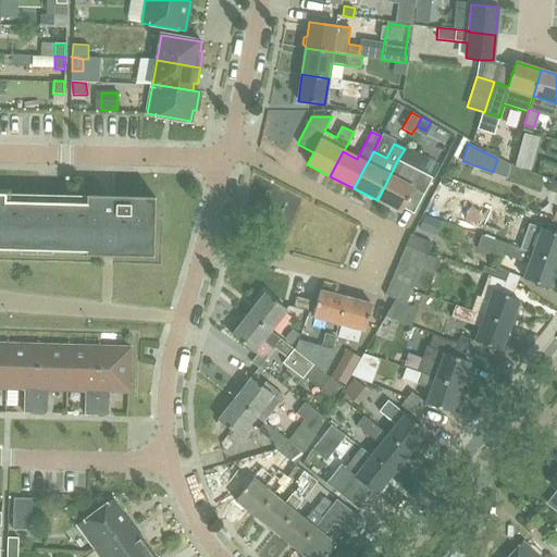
[(413,213),(432,177),(398,159),(378,200),(400,212),(404,208),(413,213)]
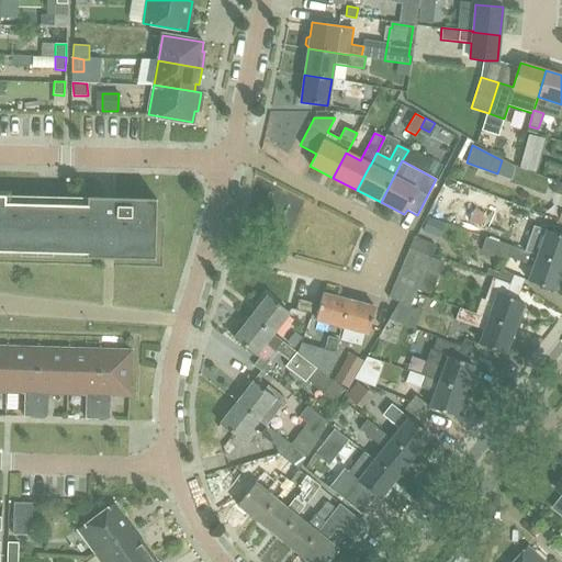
[(561,182),(559,182),(555,181),(552,192),(561,194),(561,182)]
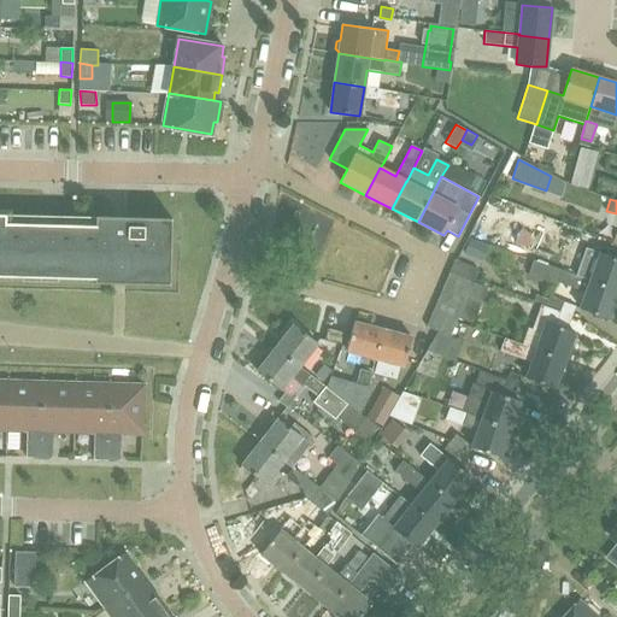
[(5,213),(0,213),(0,276),(94,280),(94,283),(113,283),(113,272),(127,272),(125,280),(159,281),(160,266),(166,266),(168,223),(171,223),(171,218),(128,217),(128,218),(141,218),(141,225),(4,222),(5,215),(5,213)]
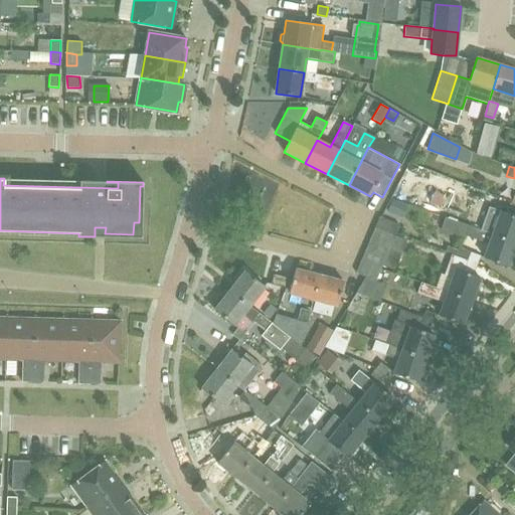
[(406,205),(392,199),(388,210),(401,215),(406,205)]
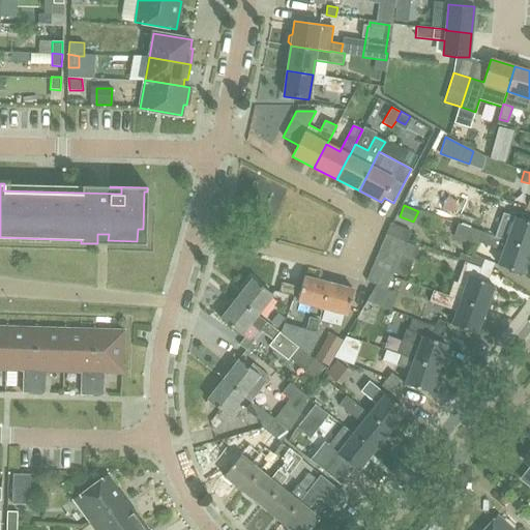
[(529,223),(516,217),(507,241),(529,248),(529,223)]
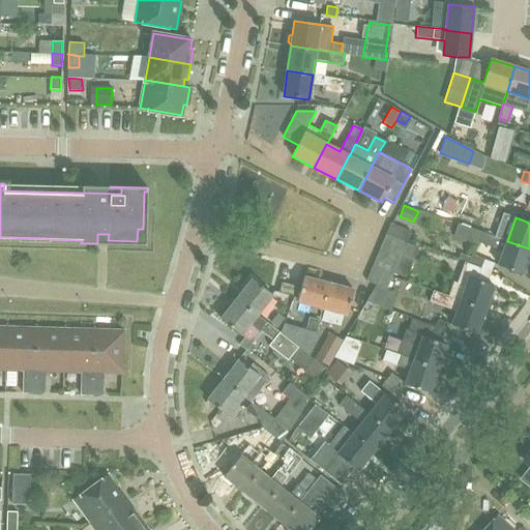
[(390,224),(385,235),(406,243),(410,232),(390,224)]
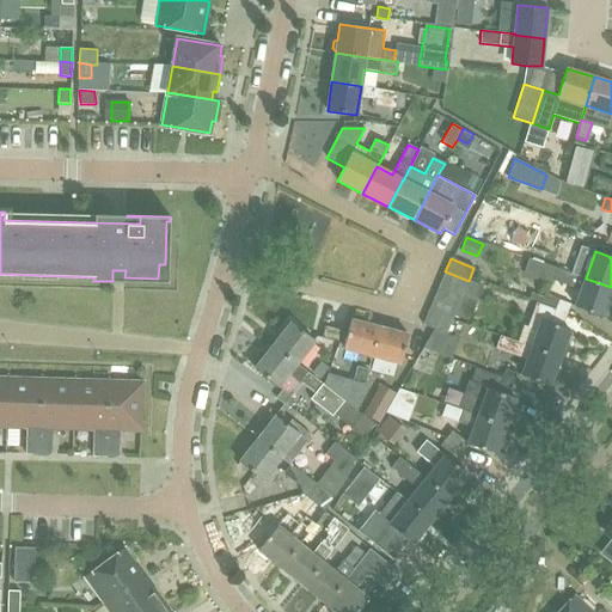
[(531,258),(526,271),(549,280),(554,267),(531,258)]
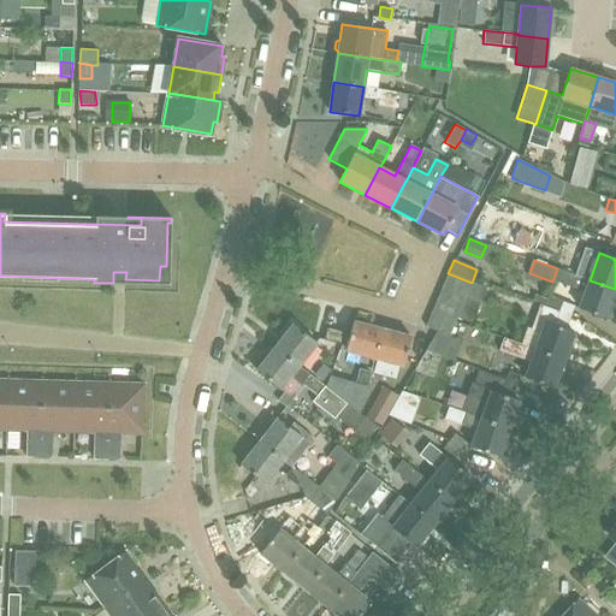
[(557,268),(554,280),(585,292),(579,308),(606,318),(615,292),(615,289),(590,280),(557,268)]
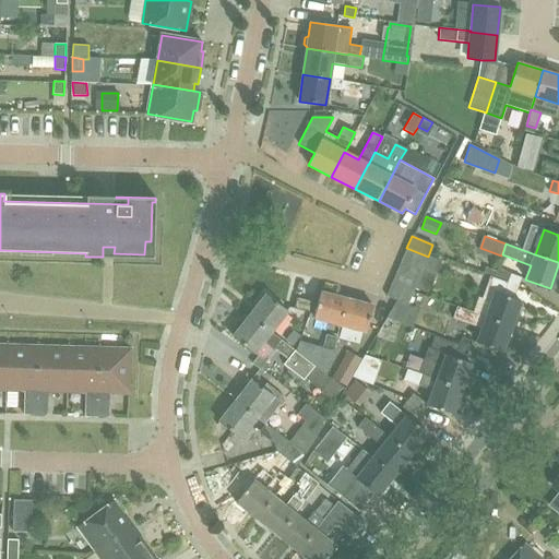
[(406,248),(402,260),(423,269),(428,257),(406,248)]
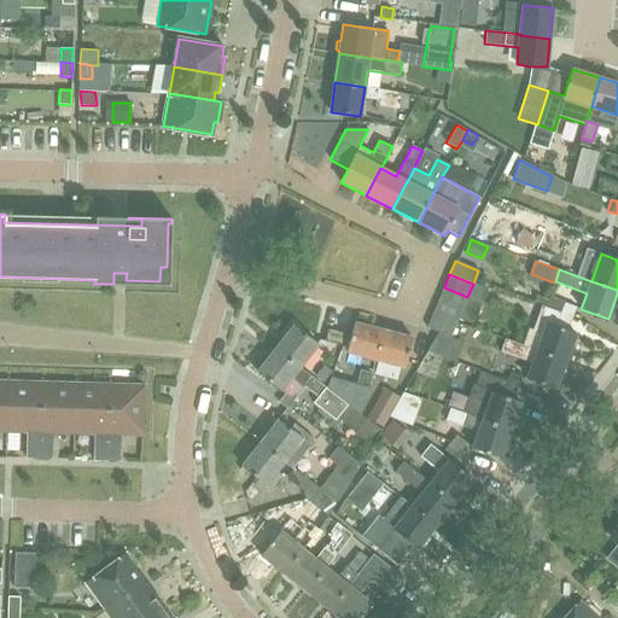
[(466,302),(482,308),(490,290),(473,284),(467,297),(466,302)]
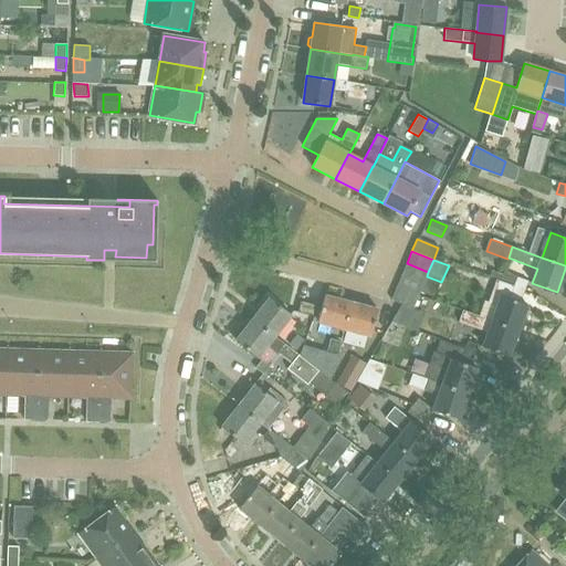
[(407,263),(401,275),(423,284),(427,276),(428,272),(407,263)]
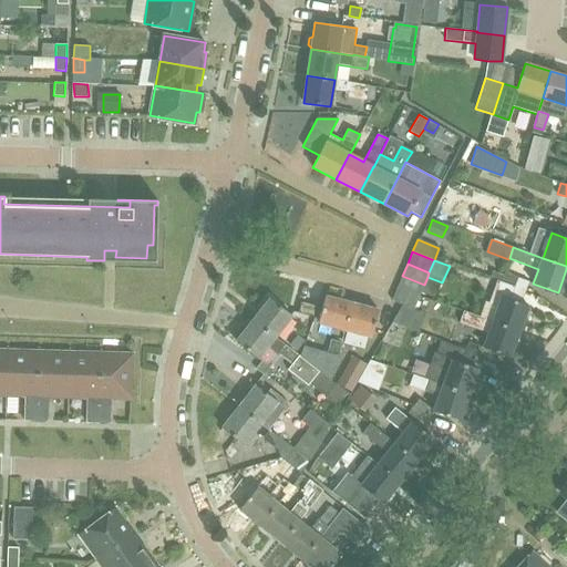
[(402,276),(398,288),(420,296),(424,285),(402,276)]
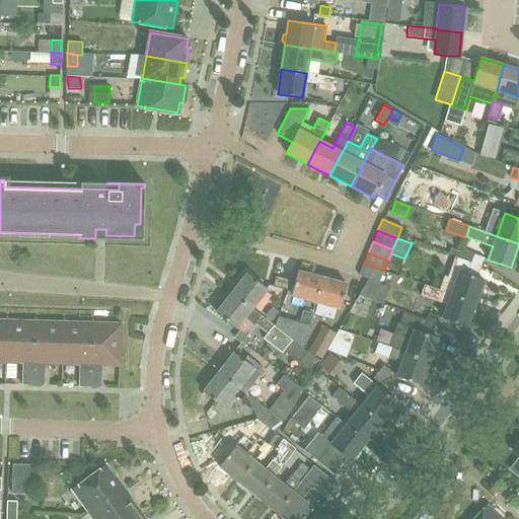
[(473,254),(471,263),(455,256),(447,277),(456,280),(451,294),(451,295),(474,303),(475,302),(478,303),(482,294),(478,293),(483,280),(476,278),(484,257),(473,254)]
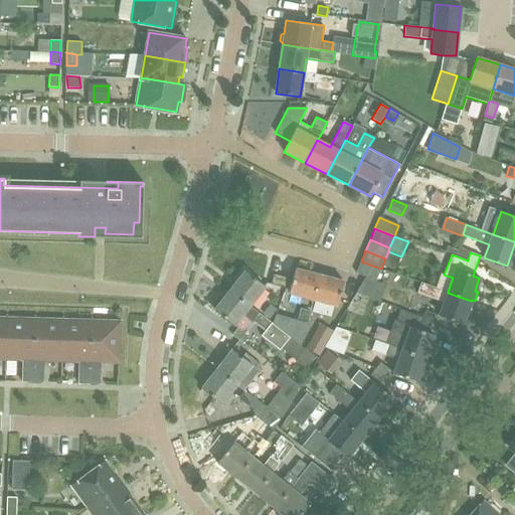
[(361,262),(356,272),(366,277),(376,281),(380,270),(361,262)]
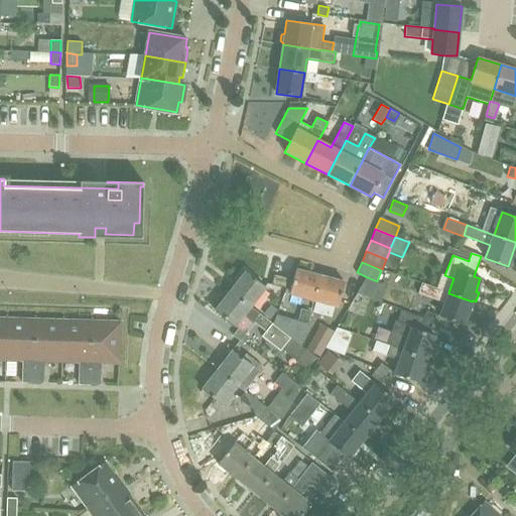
[(289,293),(313,299),(319,275),(296,269),(289,293)]
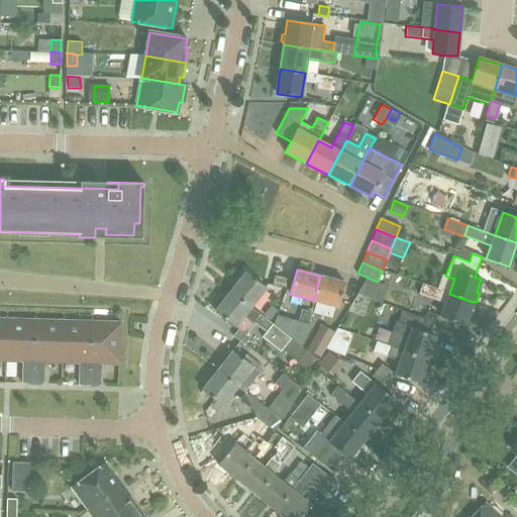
[(230,292),(250,307),(266,288),(245,272),(230,292)]
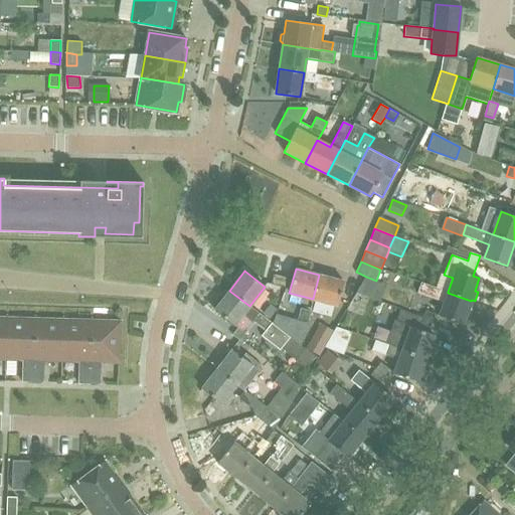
[(273,274),(271,284),(286,288),(288,278),(273,274)]
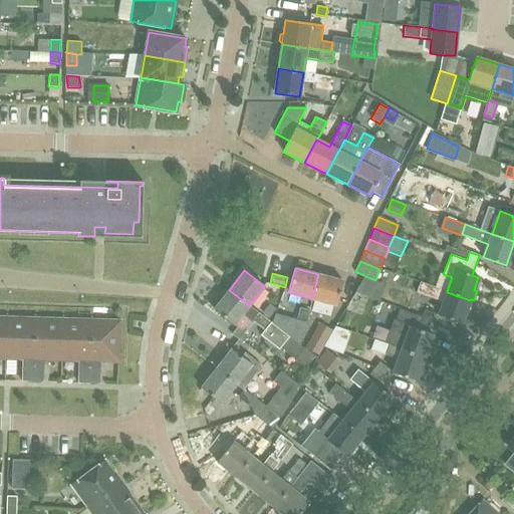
[(337,305),(343,281),(318,274),(312,298),(337,305)]
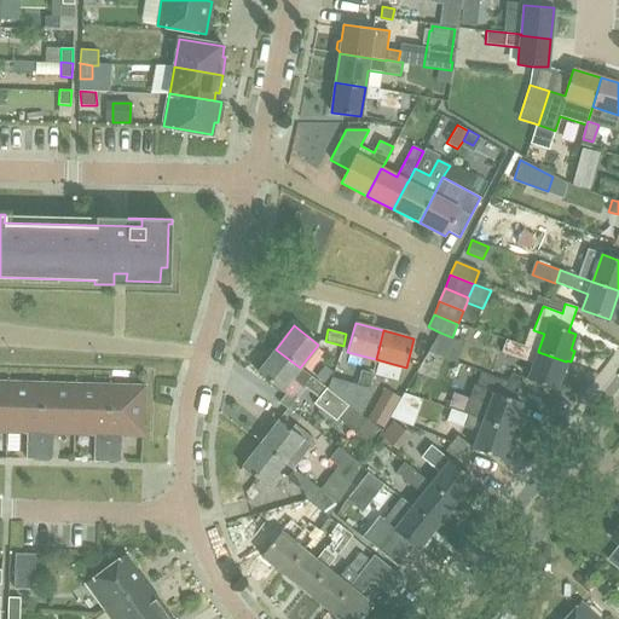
[(452,337),(440,333),(429,352),(444,357),(452,337)]
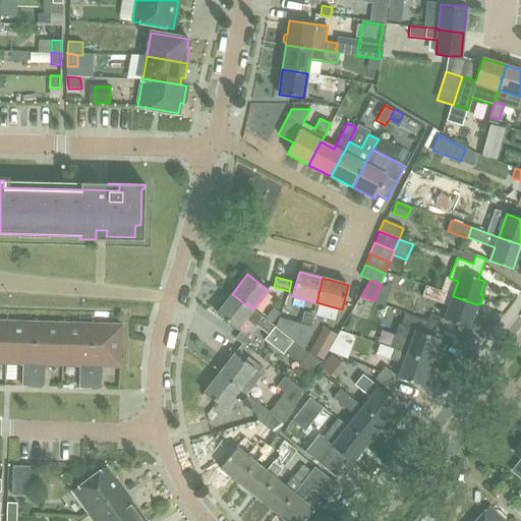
[(453,296),(453,295),(425,286),(422,295),(449,305),(445,319),(468,328),(476,304),(453,296)]
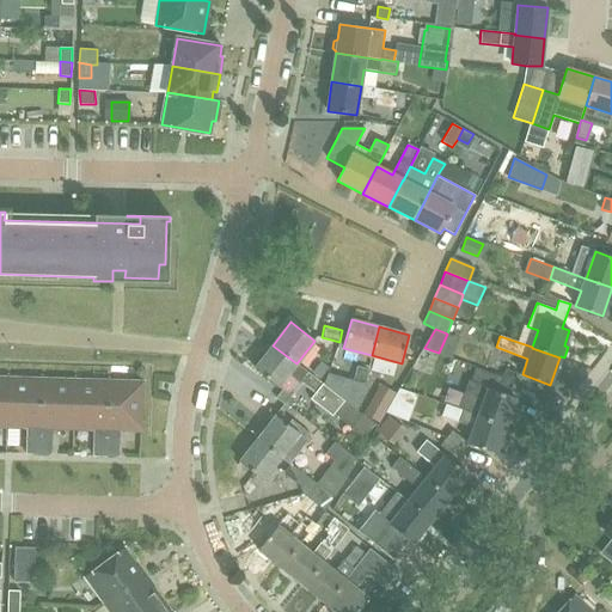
[(297,363),(273,346),(265,354),(259,350),(250,362),(256,366),(254,368),(277,386),(279,386),(288,374),(300,384),(301,383),(316,393),(311,399),(332,416),(335,414),(344,401),(338,397),(323,384),(308,373),(297,363)]
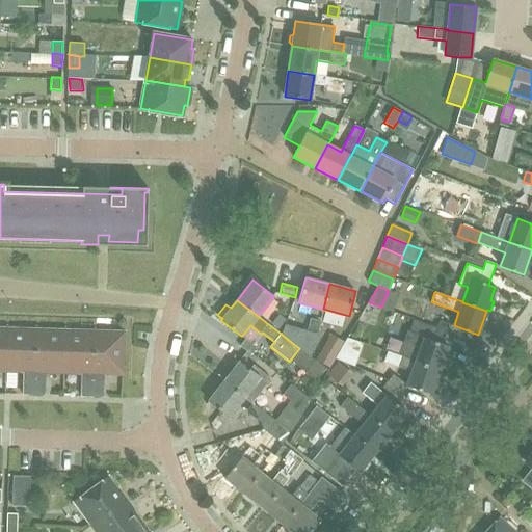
[(407,329),(398,355),(441,371),(449,348),(442,345),(450,324),(440,320),(437,326),(413,318),(408,330),(407,329)]
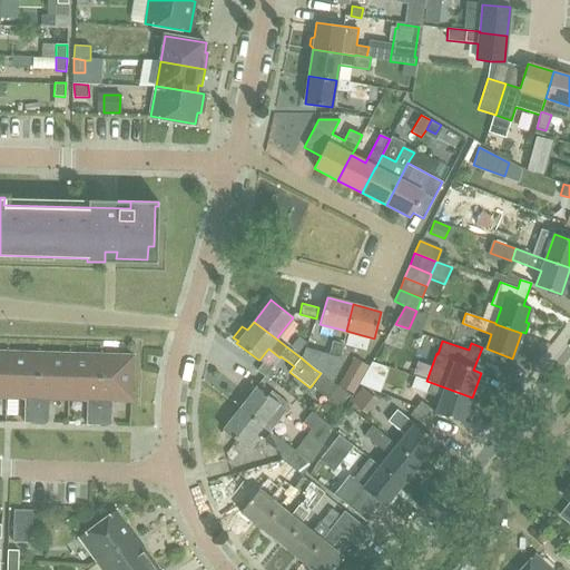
[(343,344),(332,342),(327,359),(338,362),(343,344)]
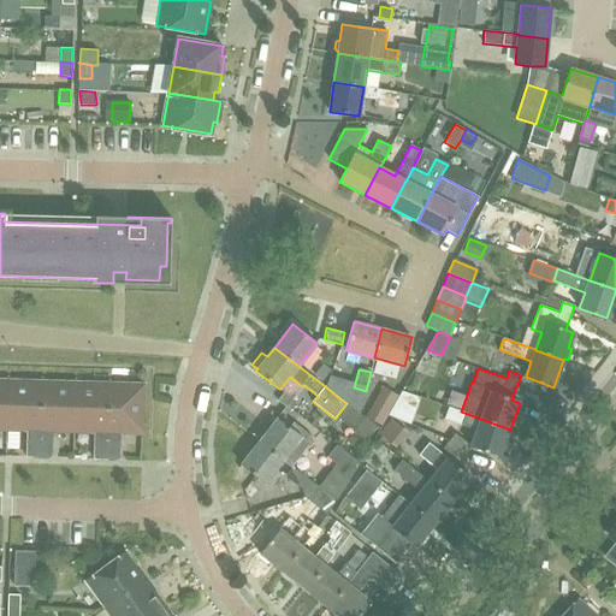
[(330,375),(325,386),(341,400),(347,380),(330,375)]
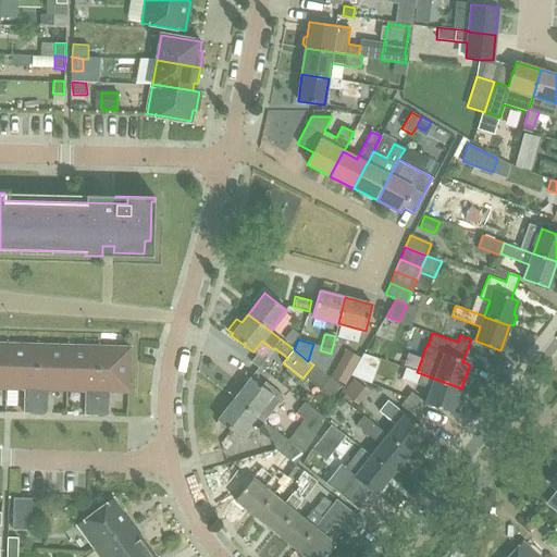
[(24,412),(35,413),(37,345),(8,344),(7,387),(24,388),(24,412)]
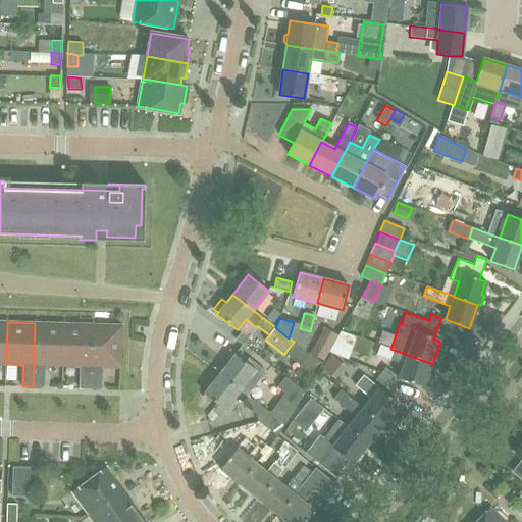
[(45,365),(62,365),(64,324),(35,323),(33,387),(44,386),(45,365)]
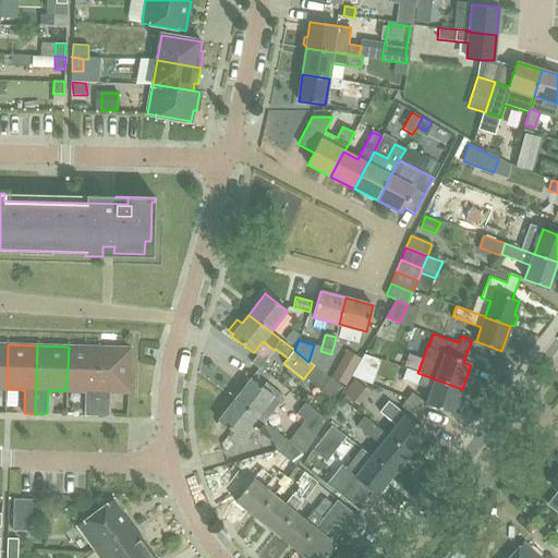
[(84,416),(97,416),(98,348),(69,347),(67,390),(85,390),(84,416)]
